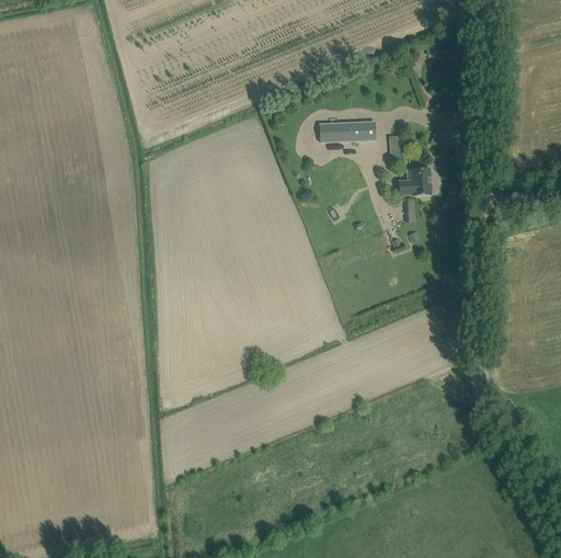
[(439,49),(437,42),(427,45),(431,53),(439,49)]
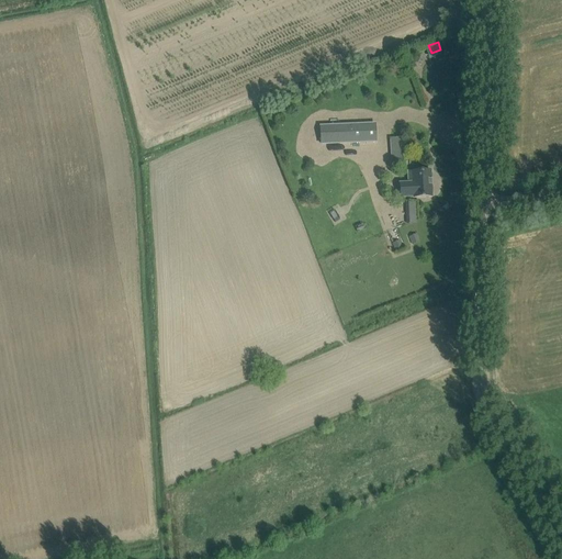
[(375,121),(321,123),(322,141),(377,138),(375,121)]
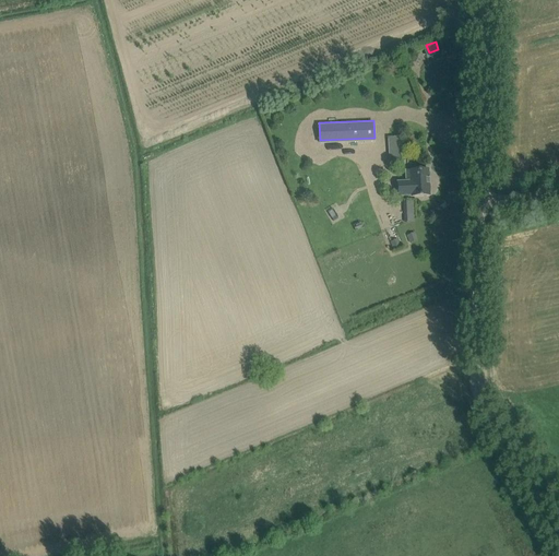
[(401,161),(400,133),(387,133),(388,161),(401,161)]
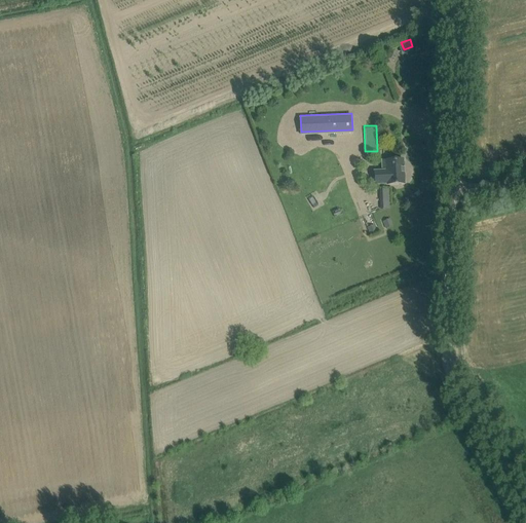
[(386,183),(405,182),(404,157),(385,158),(386,183)]
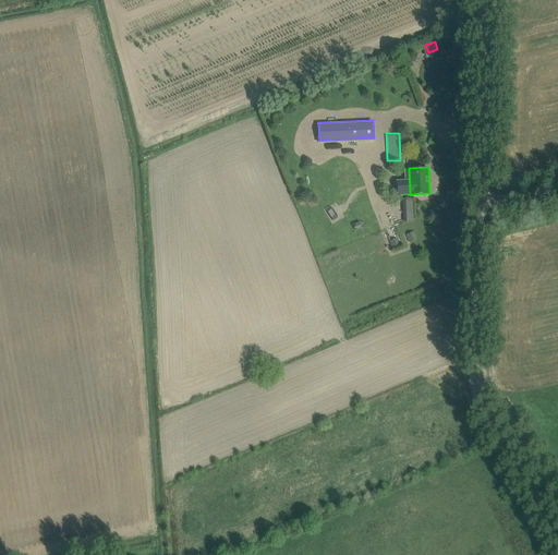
[(413,198),(403,198),(404,210),(413,210),(413,198)]
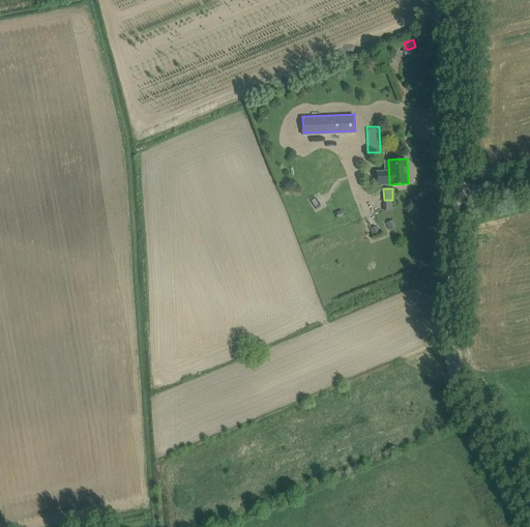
[(301,410),(298,404),(287,409),(289,415),(301,410)]
